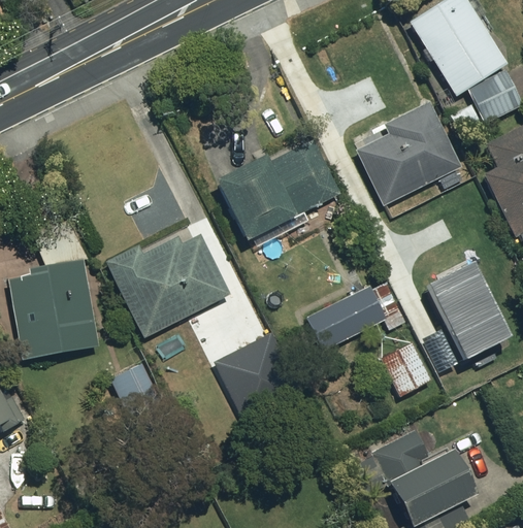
[(468,0),(445,0),(410,23),(455,96),(508,63),(468,0)]
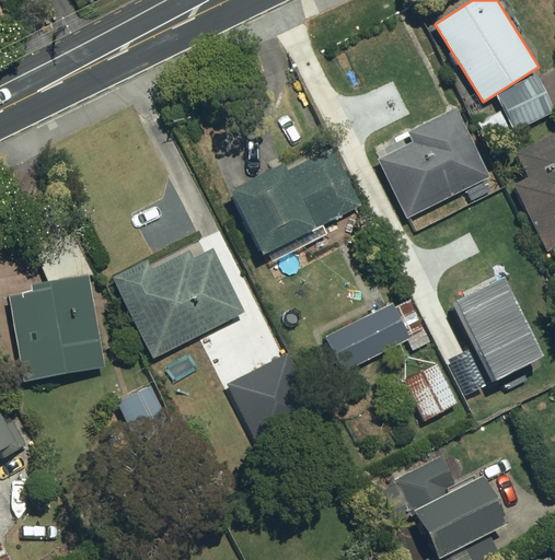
[(395,197),(405,217),(488,176),(454,107),(406,130),(411,141),(377,158),(380,165),(356,177),(371,209),(395,197)]
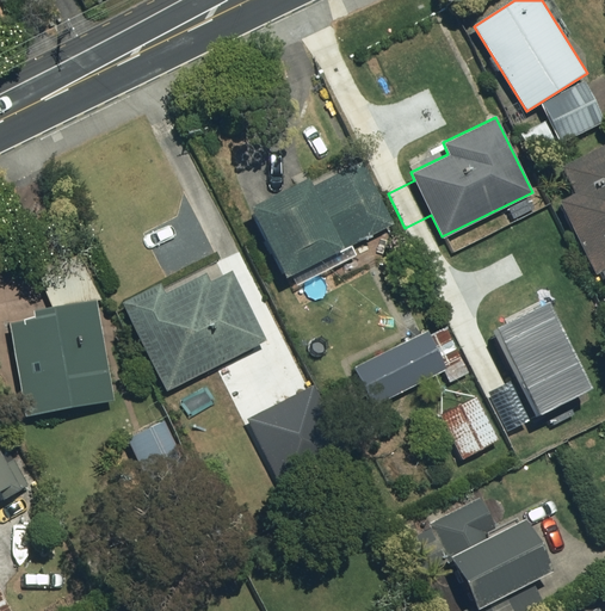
[(560,199),(597,272),(604,267),(604,144),(565,166),(576,191),(560,199)]
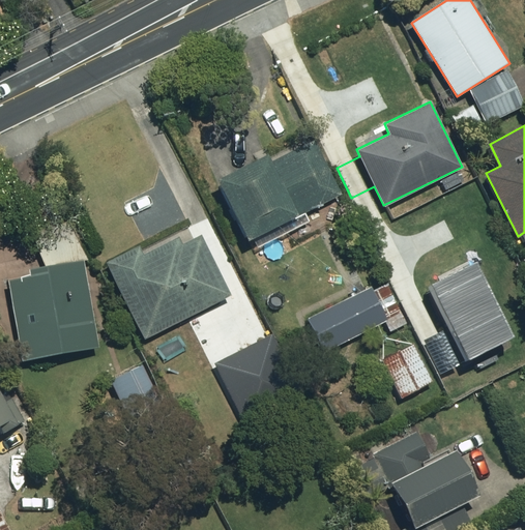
[(219,178),(250,240),(300,215),(300,213),(341,193),(314,140),(272,159),(269,154),(219,178)]
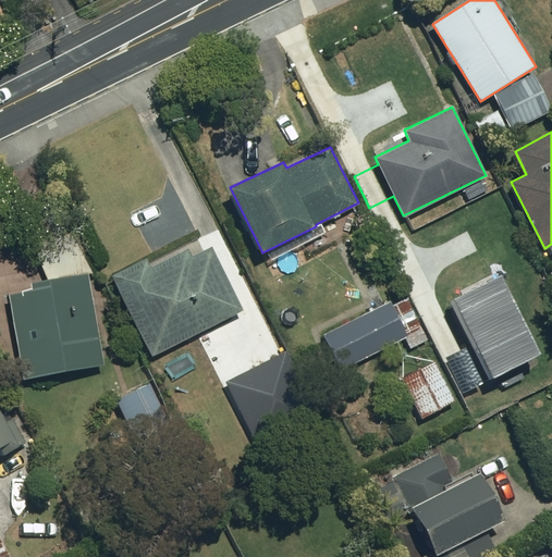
[(110,274),(150,356),(242,310),(210,247),(191,257),(187,249),(151,268),(146,256),(110,274)]
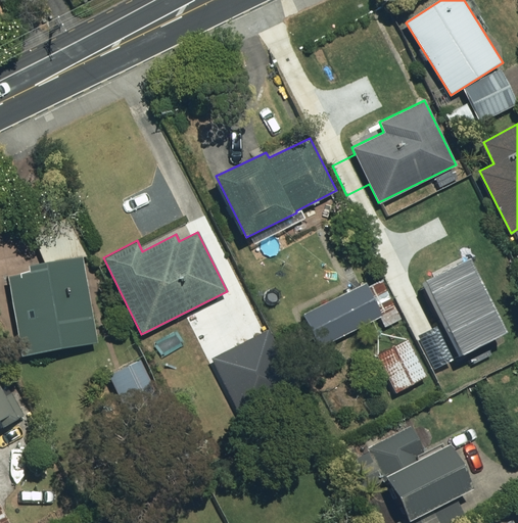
[(8,275),(20,355),(96,344),(83,255),(31,264),(32,271),(8,275)]
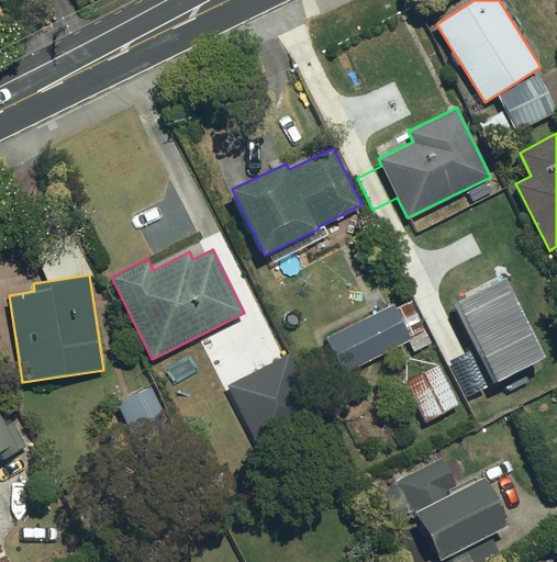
[(343,372),(410,339),(393,303),(325,337),(343,372)]
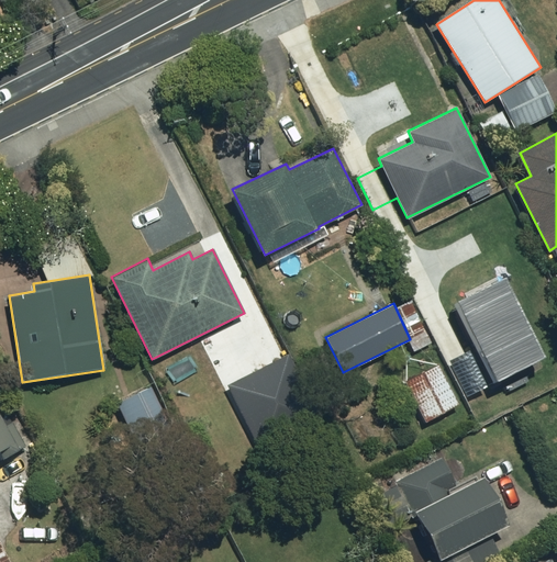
[(405,378),(426,422),(459,405),(438,362),(405,378)]
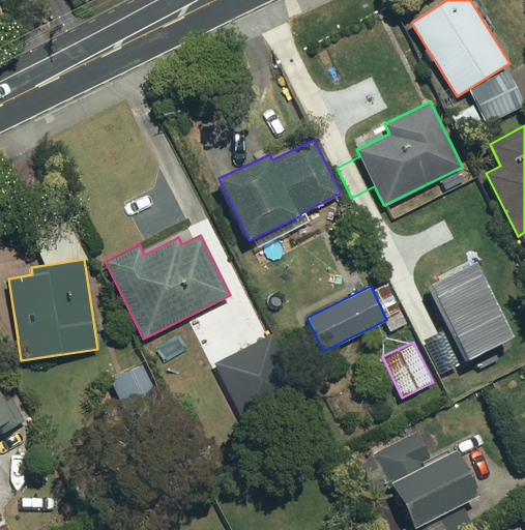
[(225,375),(246,416),(294,391),(273,350),(225,375)]
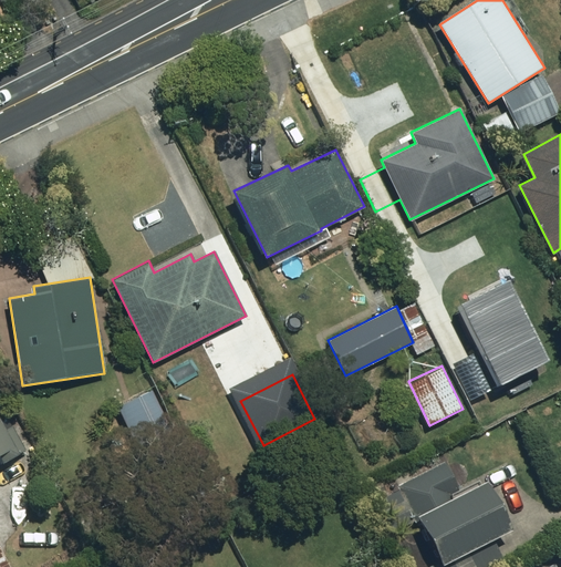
[(117,406),(138,450),(172,434),(152,390),(117,406)]
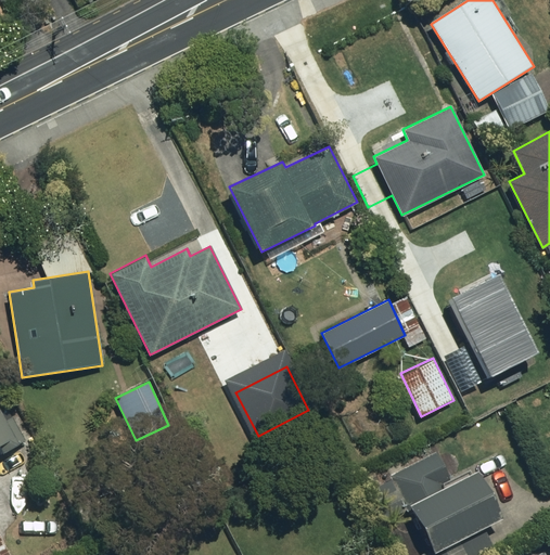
[(0,453),(24,441),(11,417),(7,421),(0,409),(0,453)]
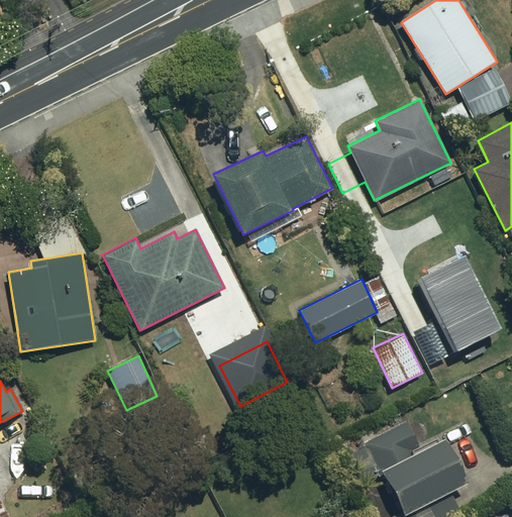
[(382,472),(384,471),(407,515),(470,483),(447,438),(416,455),(413,450),(421,446),(407,419),(366,441),(382,472)]
